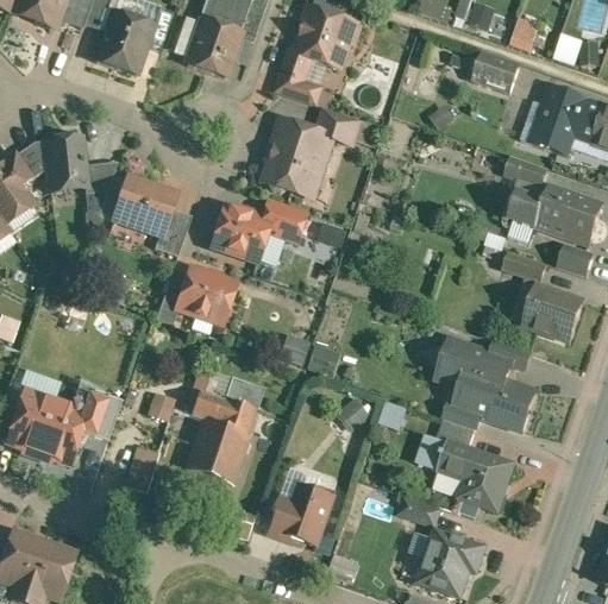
[(0,7),(10,12),(14,0),(0,0),(0,7)]
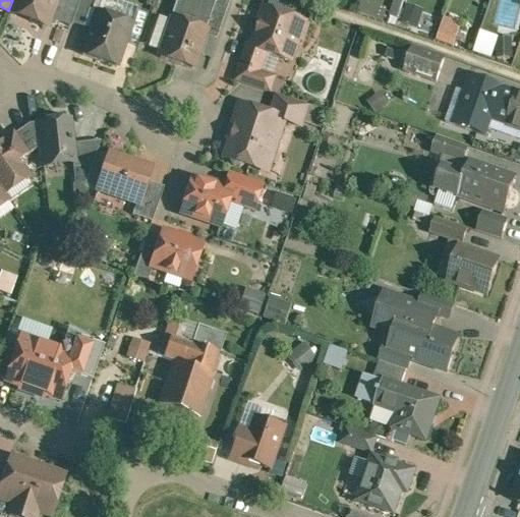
[(12,0),(8,10),(47,23),(49,16),(55,0),(12,0)]
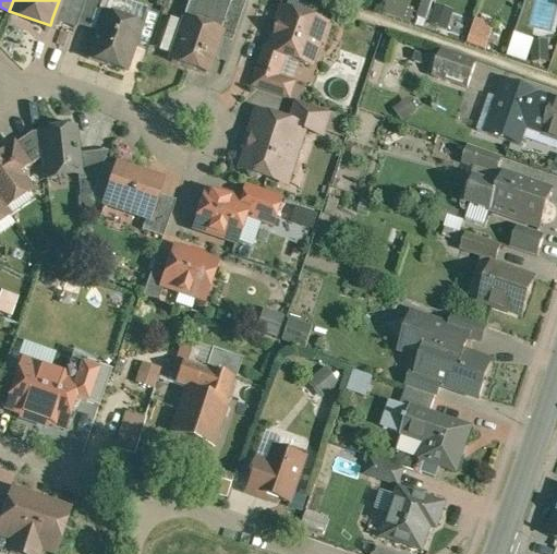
[(59,0),(52,17),(74,25),(76,22),(83,0),(59,0)]
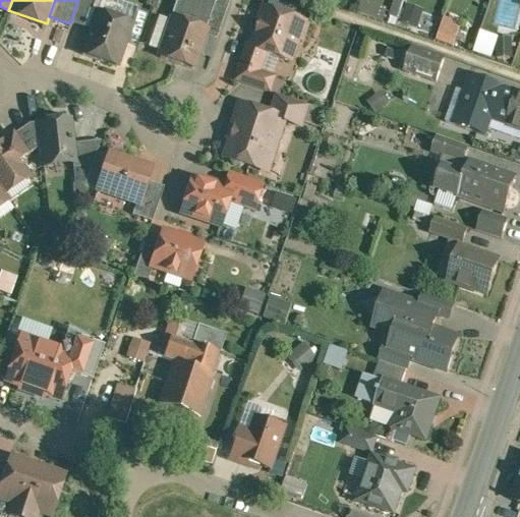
[(77,0),(71,20),(84,25),(94,0),(77,0)]
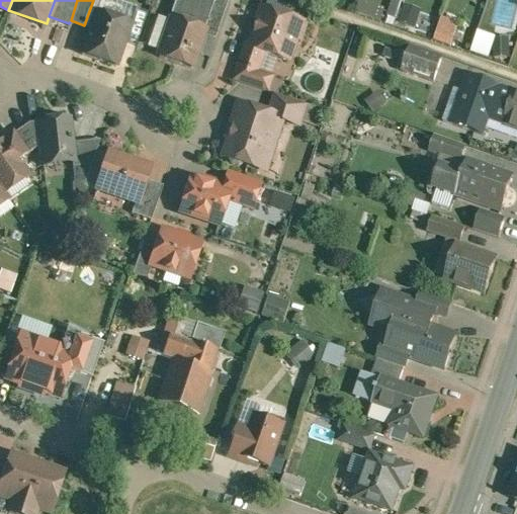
[(174,0),(169,15),(172,16),(159,55),(190,66),(202,31),(204,26),(203,26),(210,5),(212,0),(174,0)]
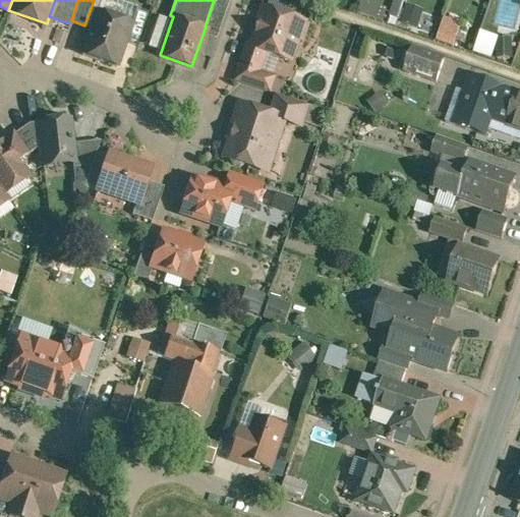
[(214,0),(212,5),(225,9),(229,0),(214,0)]
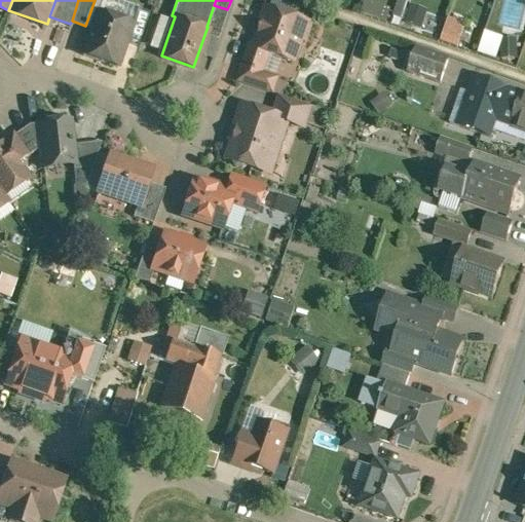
[(389,6),(371,0),(364,0),(361,10),(384,20),(389,6)]
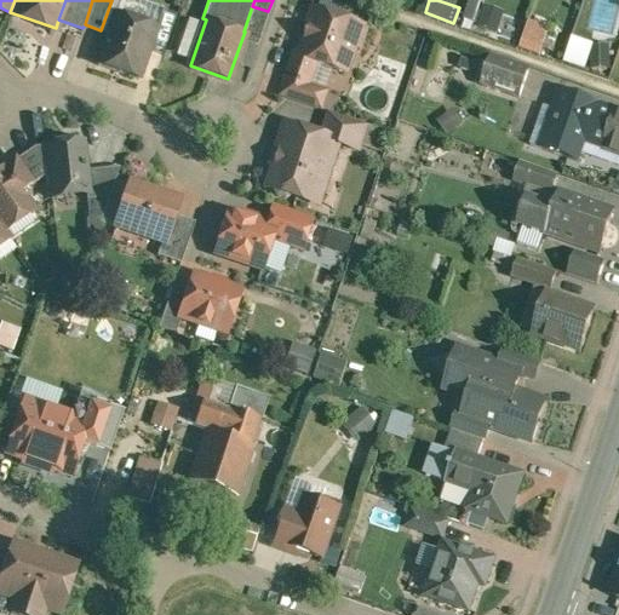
[(466,0),(462,15),(474,19),(480,0),(466,0)]
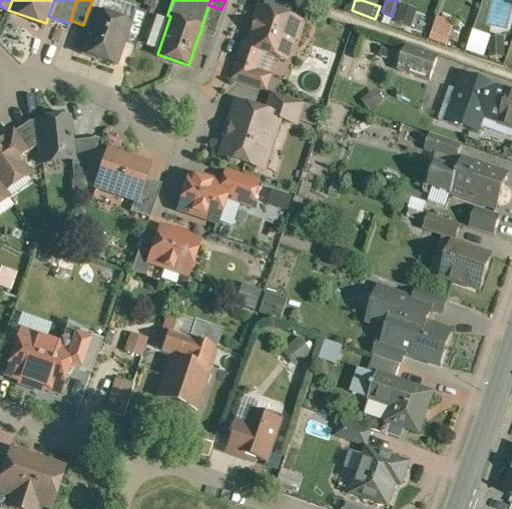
[(208,5),(201,26),(202,26),(200,31),(212,36),(221,9),(208,5)]
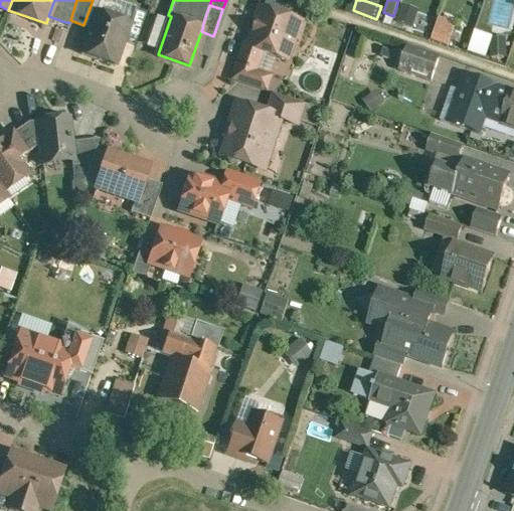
[(429,11),(414,5),(407,23),(422,28),(429,11)]
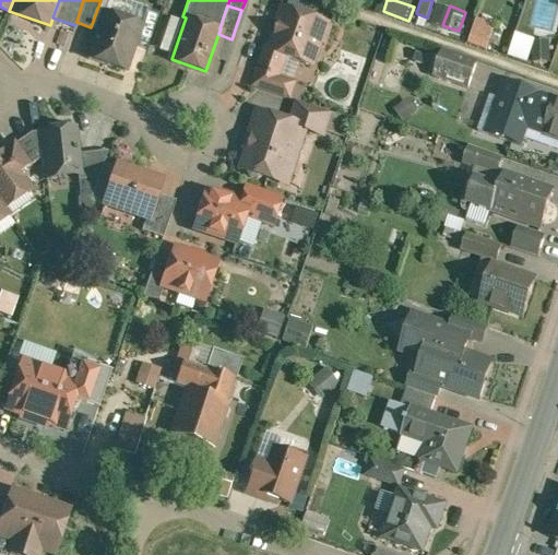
[(332,23),(284,7),(271,46),(264,44),(257,68),(259,69),(273,73),(273,72),(281,51),(311,61),(320,38),(325,40),(332,23)]
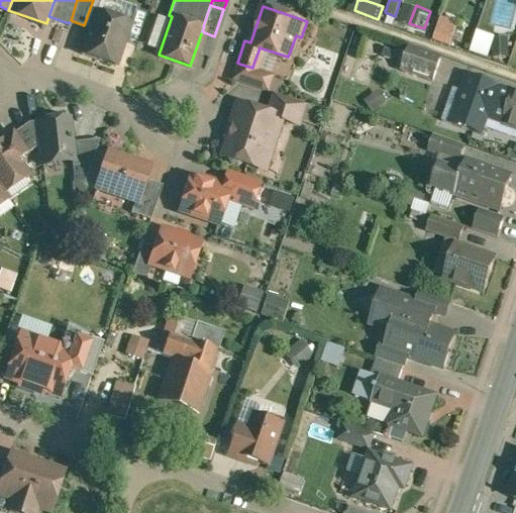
[(129,21),(95,10),(81,52),(115,64),(129,21)]
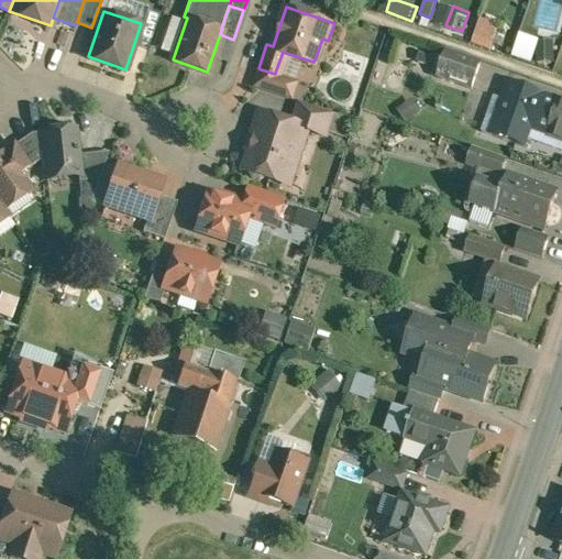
[(482,29),(473,35),(482,45),(489,40),(482,29)]
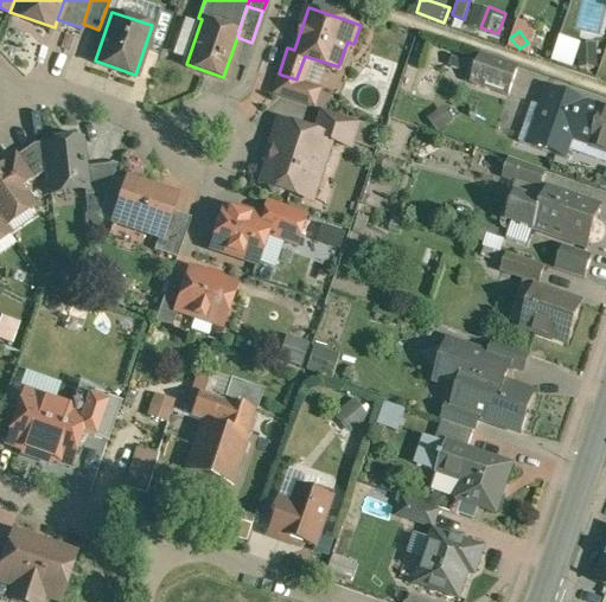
[(575,43),(560,37),(552,57),(568,63),(575,43)]
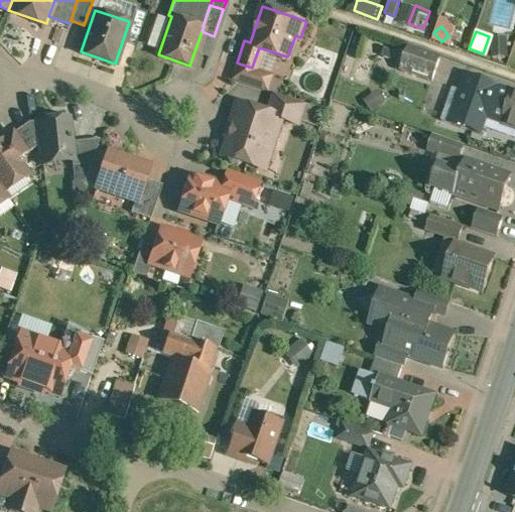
[(505,35),(491,35),(492,55),(506,54),(505,35)]
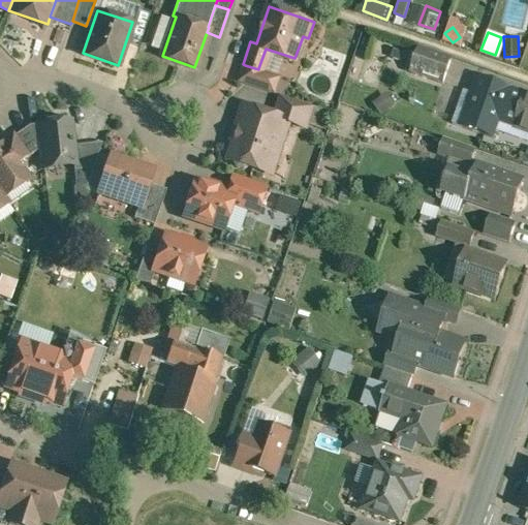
[(448,56),(418,45),(409,69),(439,80),(448,56)]
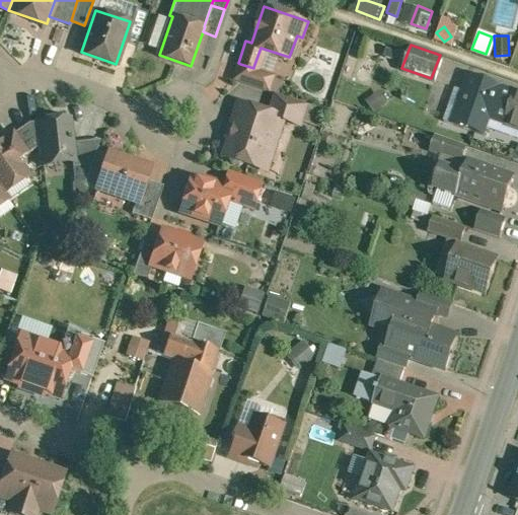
[(275,74),(253,67),(253,68),(240,64),(235,78),(270,89),(275,74)]
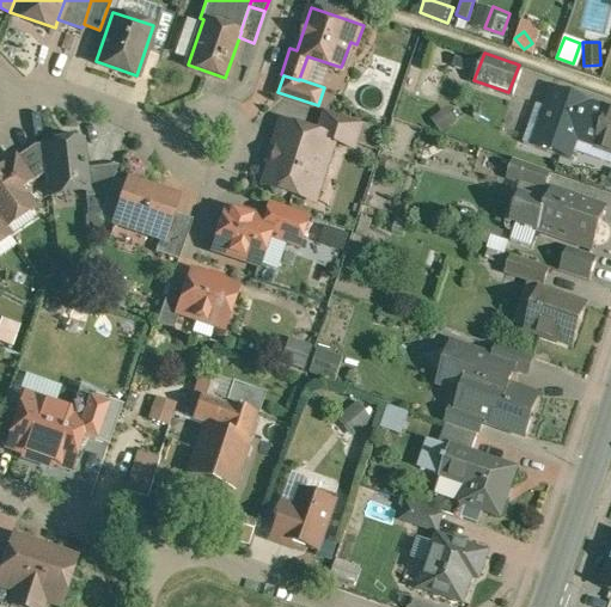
[(588,100),(555,89),(535,143),(568,155),(575,136),(594,143),(606,109),(587,103),(588,100)]
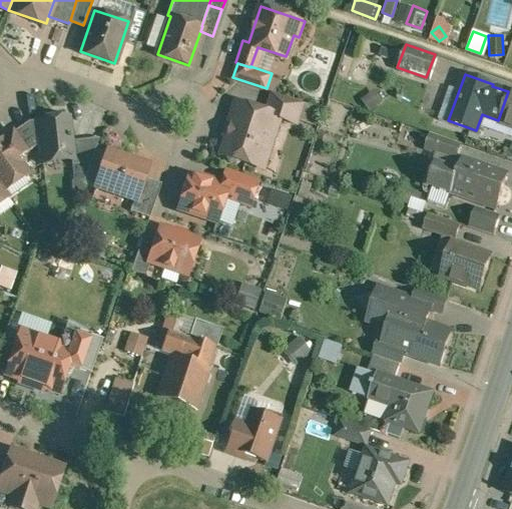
[(374,88),(361,96),(369,108),(382,99),(374,88)]
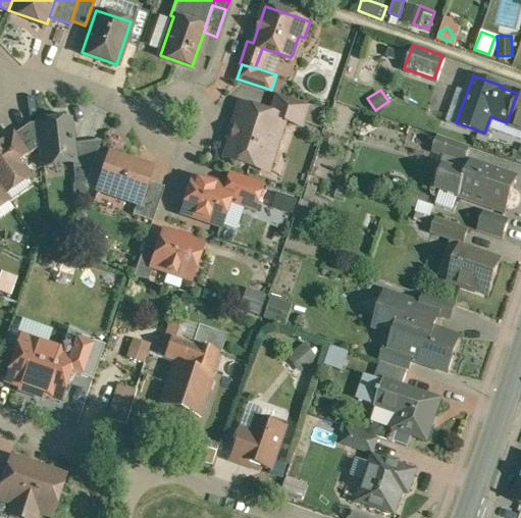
[(310,103),(275,92),(269,112),(284,117),(283,118),(304,124),(310,103)]
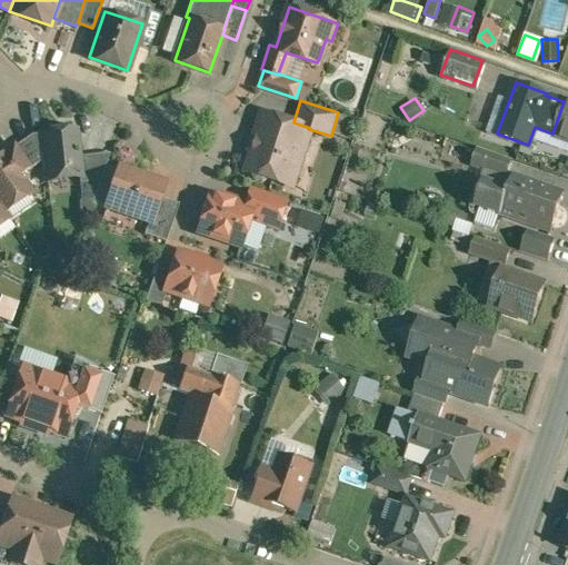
[(567,102),(564,101),(552,134),(567,138),(567,102)]
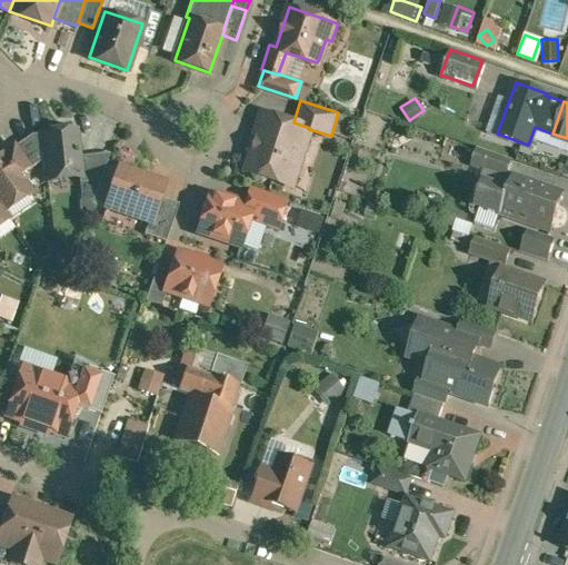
[(294,122),(263,112),(246,170),(250,171),(253,177),(261,179),(267,177),(284,181),(289,179),(294,164),(298,166),(309,129),(310,128),(294,122)]
